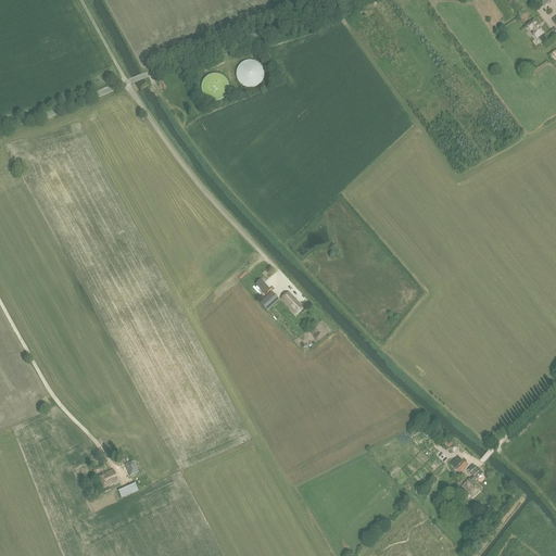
[(544,34),(533,20),(526,26),(530,32),(532,30),(533,33),(532,34),(536,40),(544,34)]
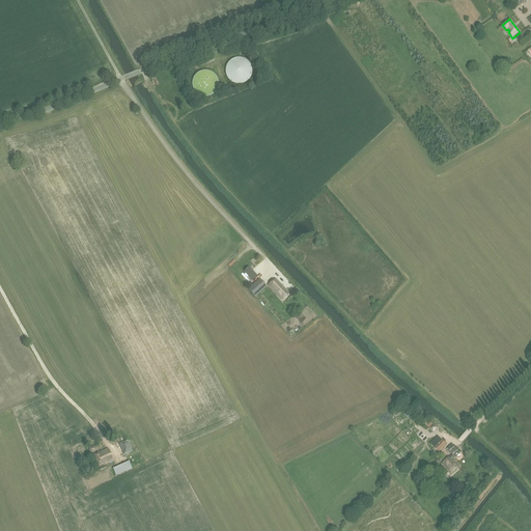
[(238,58),(235,58),(233,59),(231,61),(229,62),(228,63),(227,65),(226,66),(226,68),(226,71),(226,73),(226,75),(227,77),(228,79),(230,81),(231,82),(234,83),(235,84),(238,84),(241,84),(243,84),(246,83),(248,81),(249,80),(251,78),(252,76),(252,74),(252,71),(252,68),(252,67),(251,65),(250,63),(248,61),(246,60),(244,59),(241,58),(238,58)]
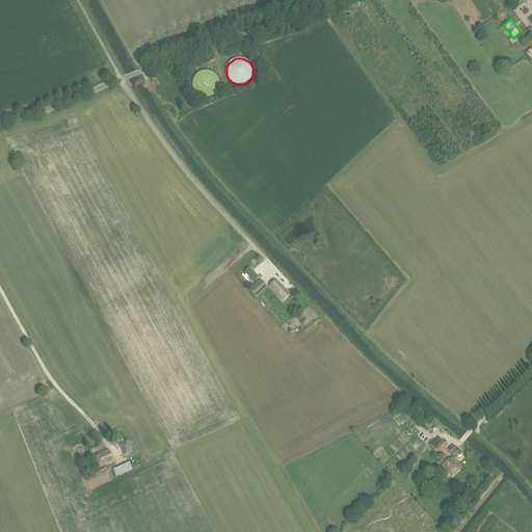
[(210,71),(208,71),(206,71),(204,71),(202,72),(200,73),(197,74),(195,76),(194,77),(193,79),(193,81),(192,83),(192,85),(193,87),(193,89),(194,91),(196,94),(198,95),(201,97),(203,98),(205,98),(208,98),(210,97),(212,97),(214,96),(217,91),(218,90),(219,88),(219,86),(219,83),(219,81),(218,80),(218,78),(217,76),(215,75),(214,73),(211,72),(210,71)]
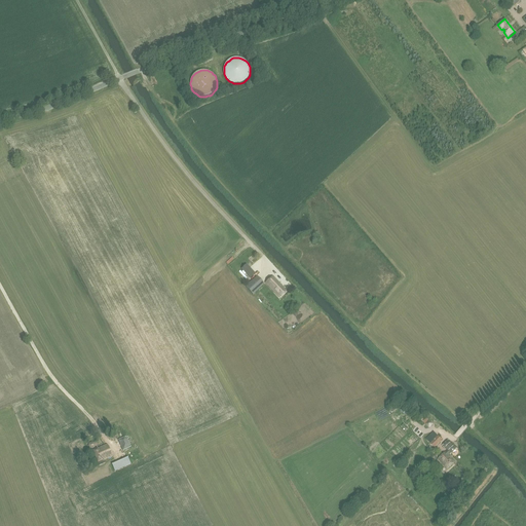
[(249,271),(253,276),(264,266),(260,261),(249,271)]
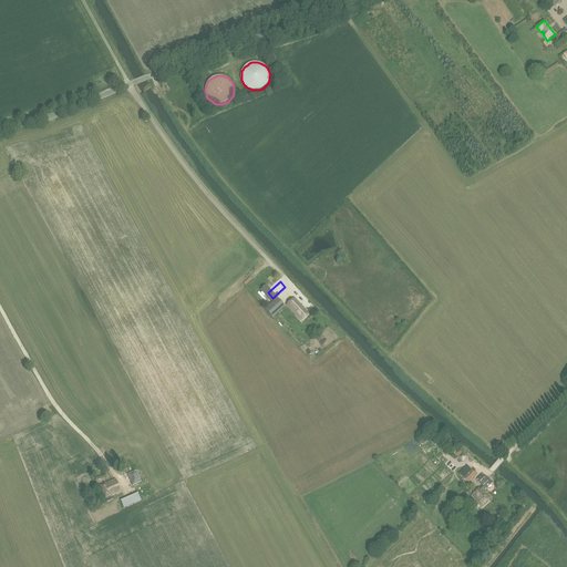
[(285,303),(284,301),(280,298),(263,313),(268,318),(285,303)]
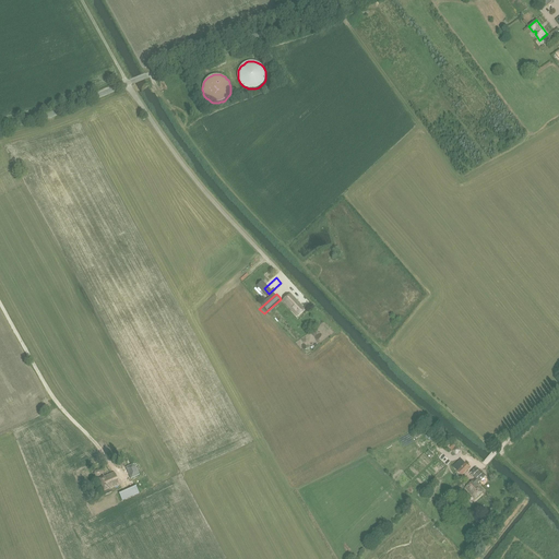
[(298,316),(304,310),(289,295),(284,300),(298,316)]
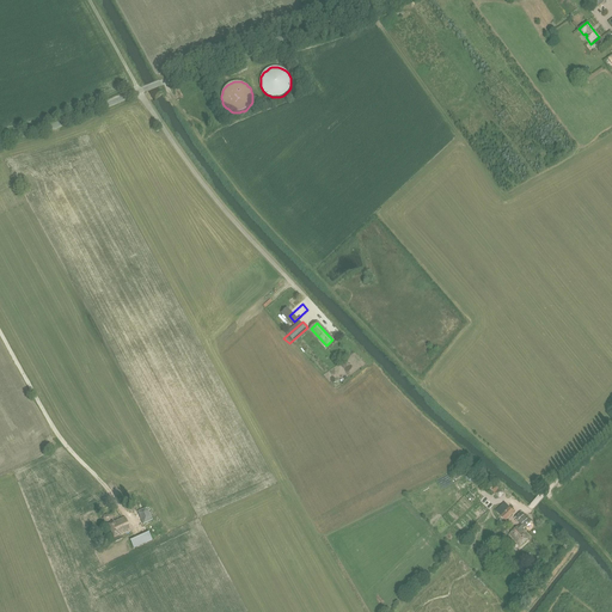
[(452,477),(441,483),(445,490),(456,485),(452,477)]
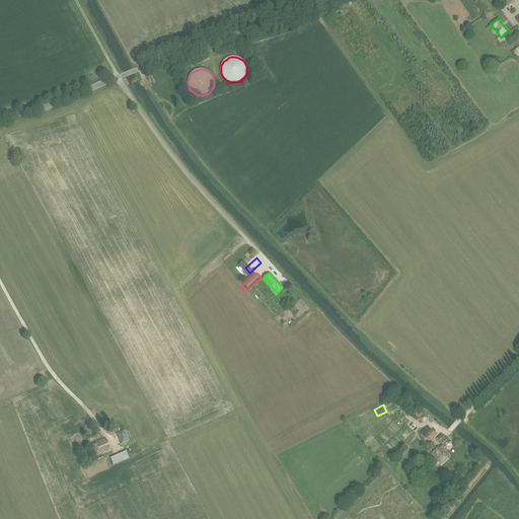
[(118,435),(118,434),(122,444),(130,441),(125,431),(123,432),(119,423),(114,425),(118,435)]
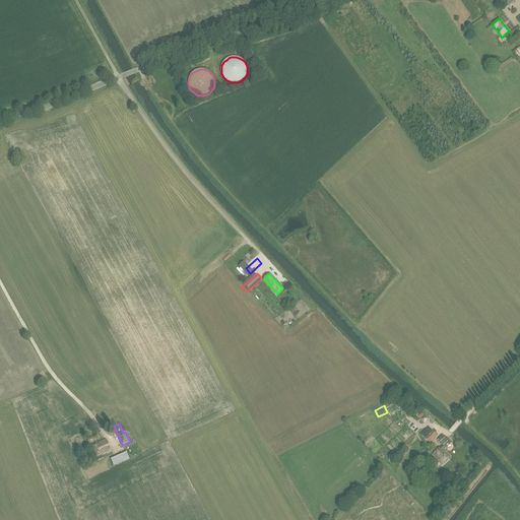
[(423,435),(427,439),(426,439),(430,443),(437,436),(434,432),(430,428),(423,435)]
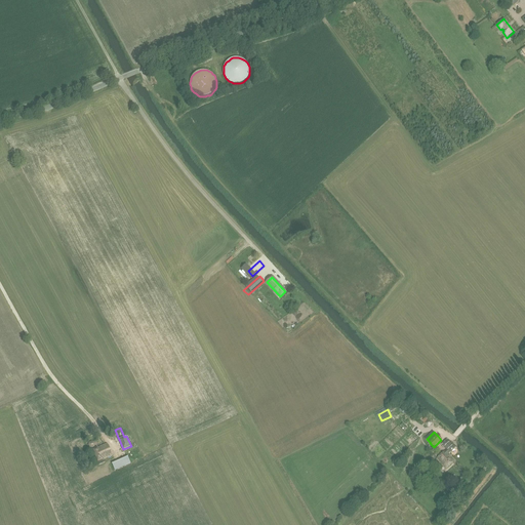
[(106,462),(104,459),(113,455),(108,443),(92,450),(97,462),(98,462),(99,465),(106,462)]
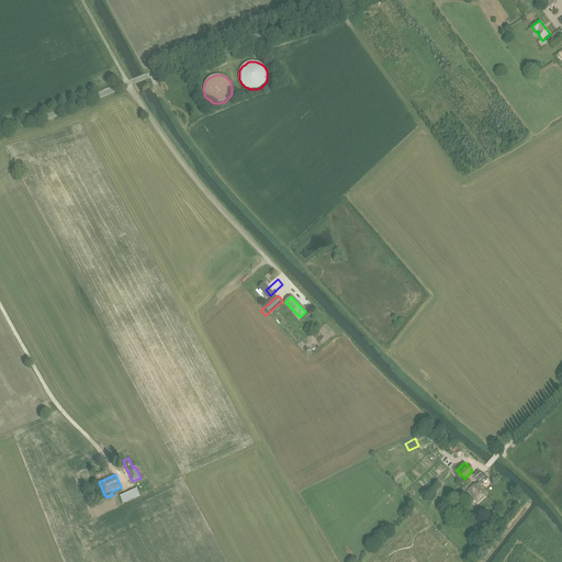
[(479,502),(486,493),(476,483),(469,492),(479,502)]
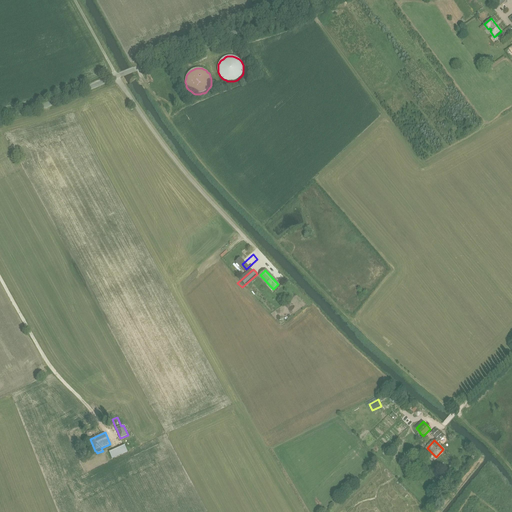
[(114,458),(128,452),(125,444),(111,450),(114,458)]
